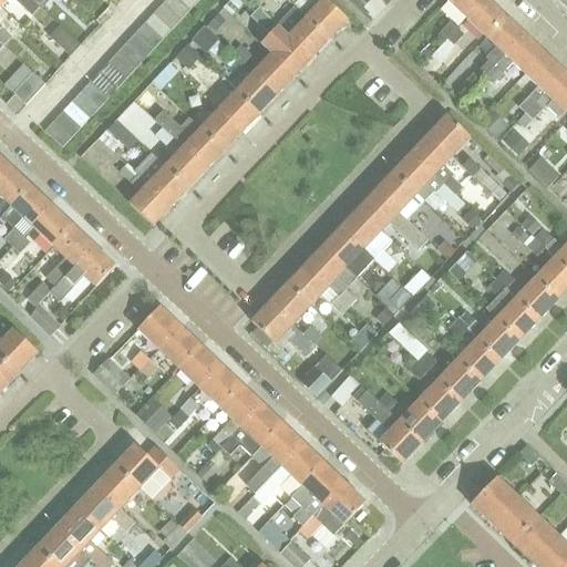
[(29,0),(24,0),(20,4),(32,16),(38,9),(29,0)]
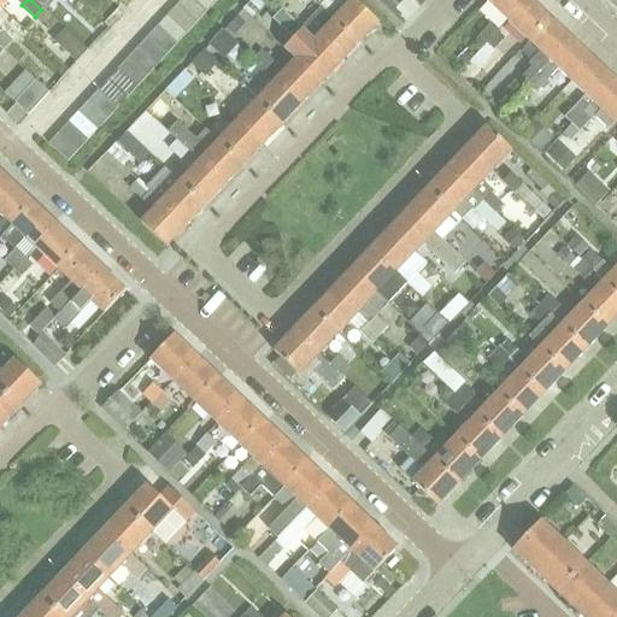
[(192,0),(178,0),(175,5),(195,23),(205,12),(192,0)]
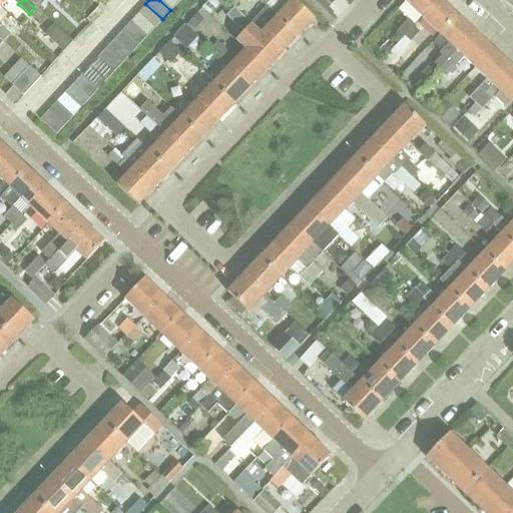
[(176,0),(159,0),(170,10),(178,1),(176,0)]
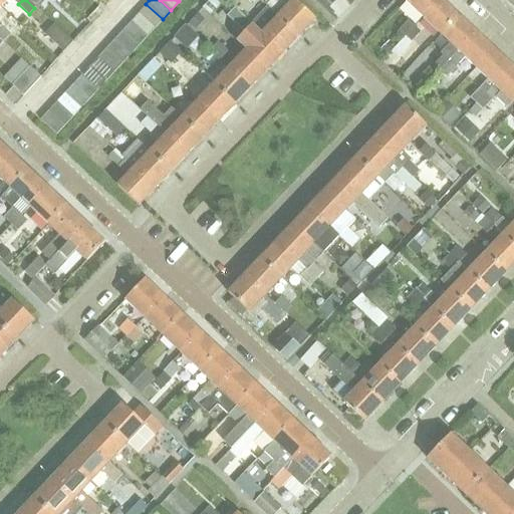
[(316,18),(296,0),(261,0),(267,5),(278,15),(299,35),(316,18)]
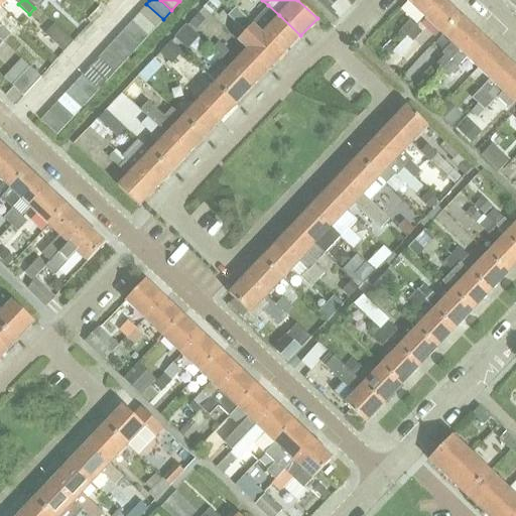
[(315,0),(327,9),(335,0),(315,0)]
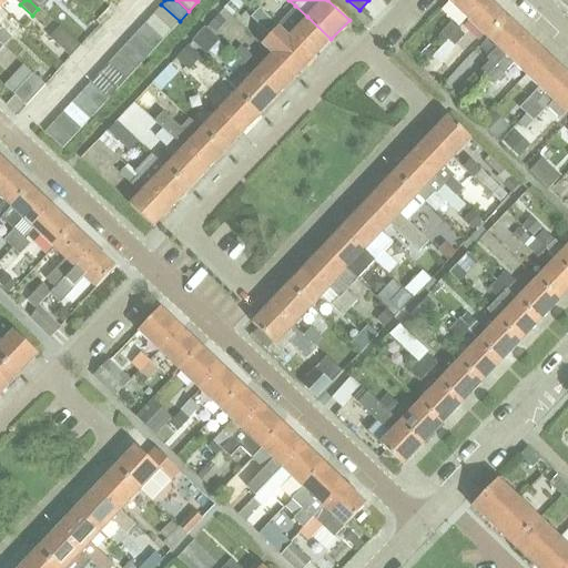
[(466,20),(485,0),(446,0),(446,1),(466,20)]
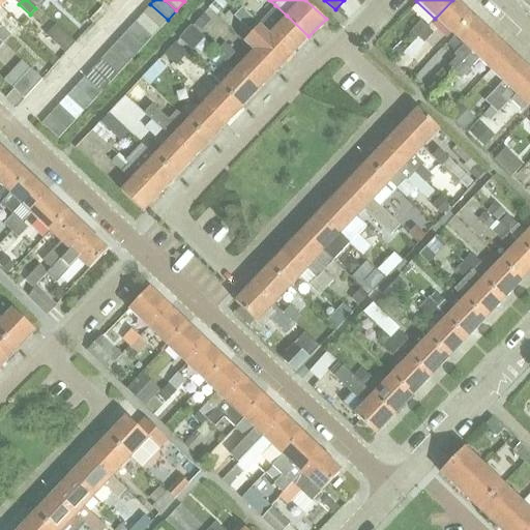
[(453,0),(452,0),(435,19),(453,36),(472,18),(453,0)]
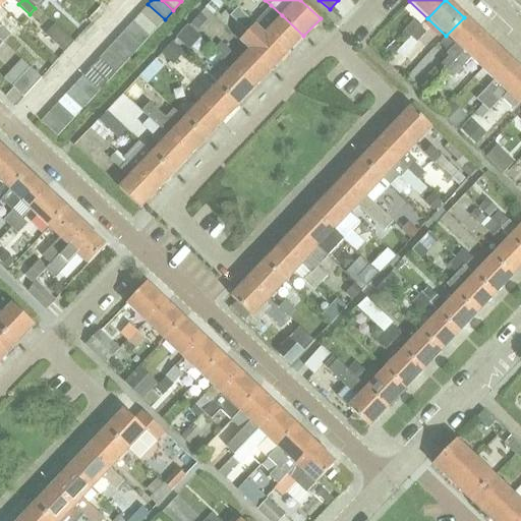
[(165,19),(148,4),(139,13),(156,29),(165,19)]
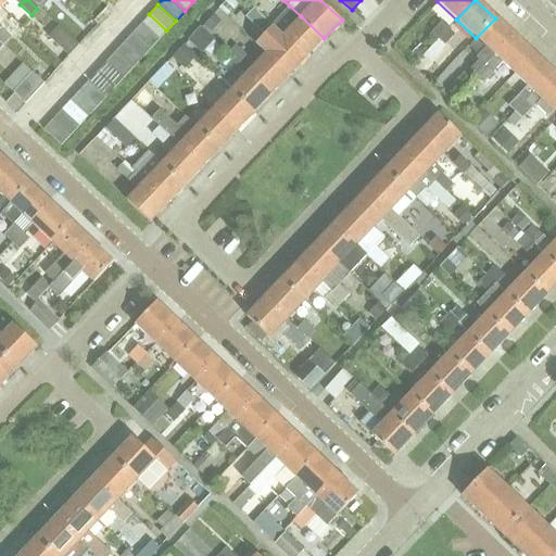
[(289,5),(270,26),(281,36),(283,35),(288,38),(306,57),(324,38),(301,16),(289,5)]
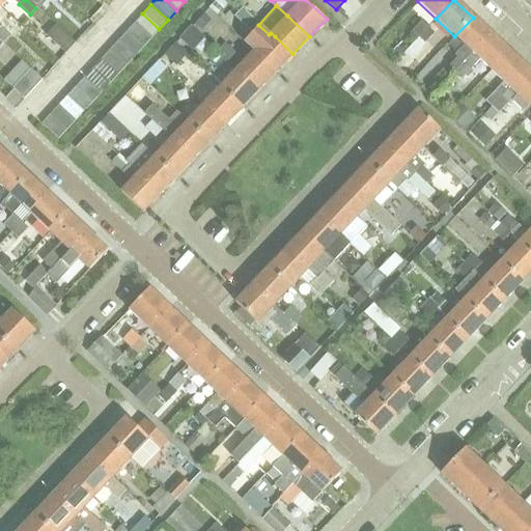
[(292,54),(275,36),(271,33),(269,34),(258,25),(242,8),(233,17),(252,34),(245,43),(254,51),(276,72),(292,54)]
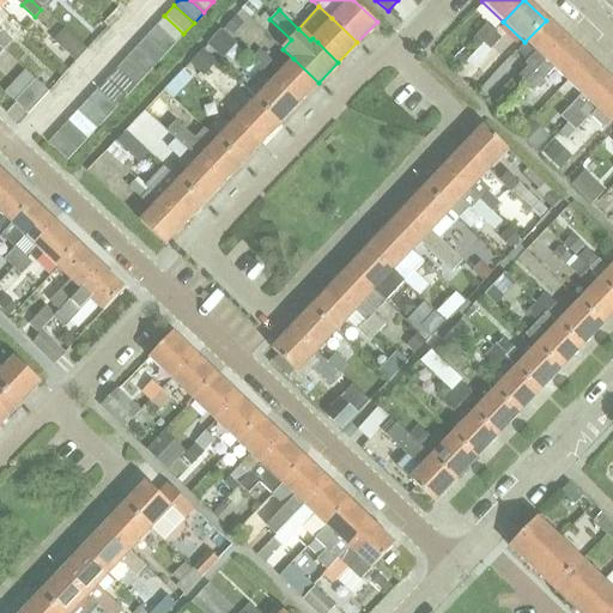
[(164,16),(155,26),(174,44),(183,34),(164,16)]
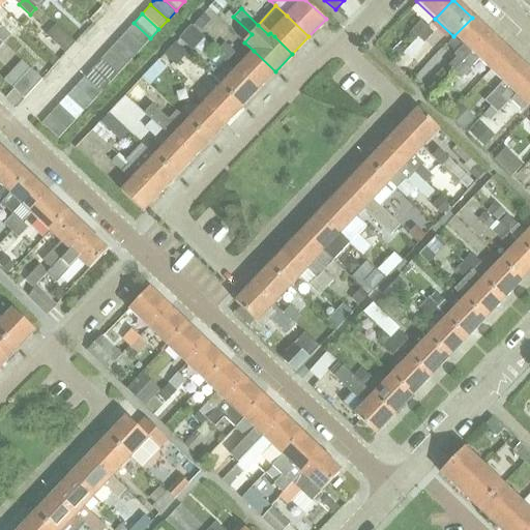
[(203,16),(194,26),(201,32),(210,23),(203,16)]
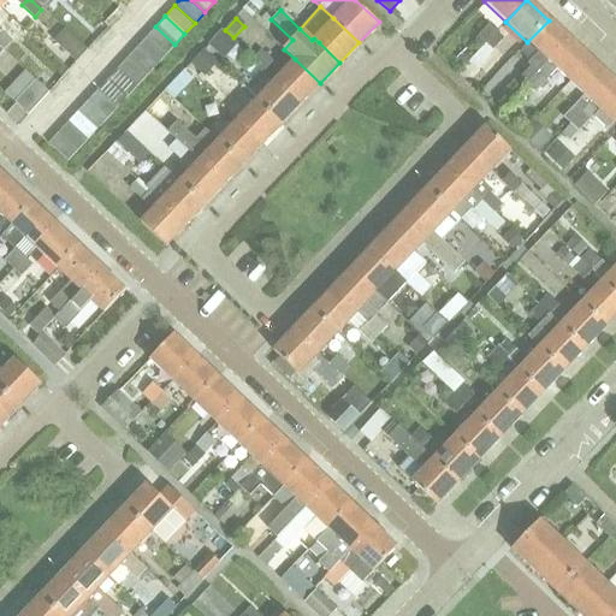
[(549,21),(527,42),(539,55),(531,65),(520,77),(527,84),(569,40),(549,21)]
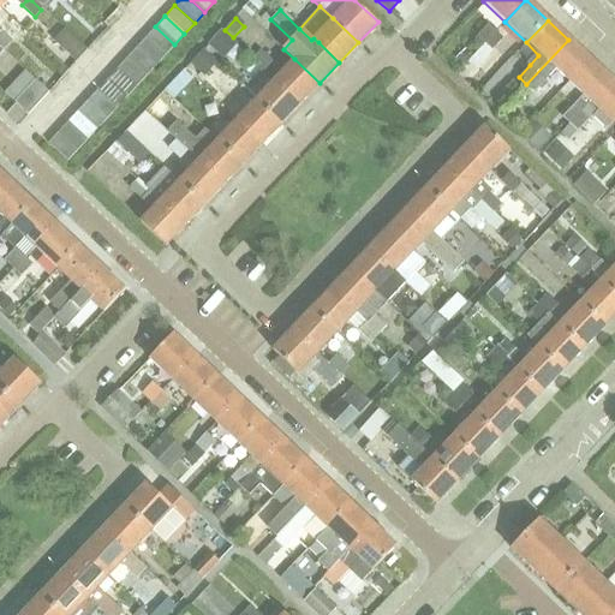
[(483,43),(494,33),(487,25),(476,36),(483,43)]
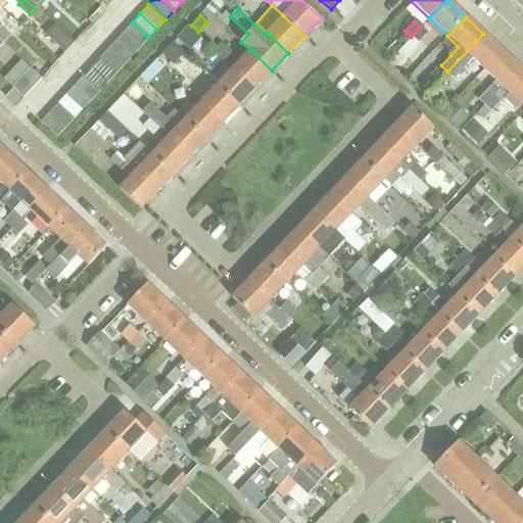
[(148,38),(132,22),(124,31),(140,46),(148,38)]
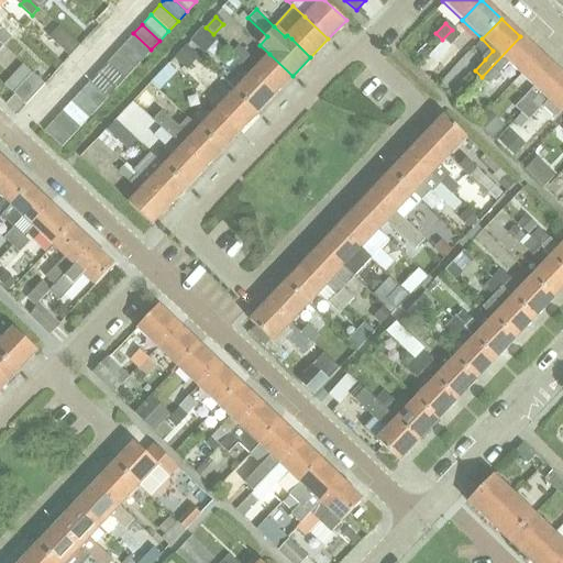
[(0,44),(2,46),(11,37),(0,26),(0,44)]
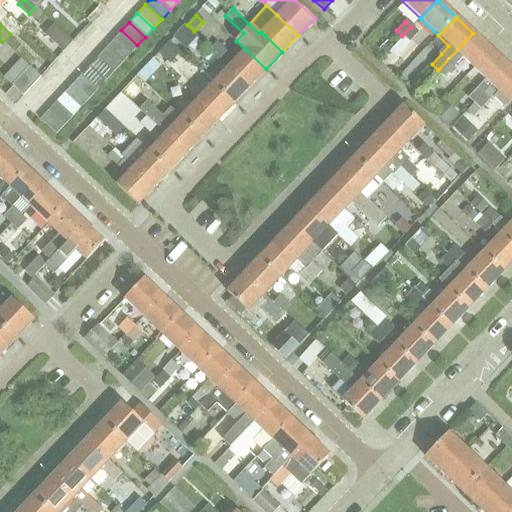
[(53,24),(44,34),(63,51),(72,42),(53,24)]
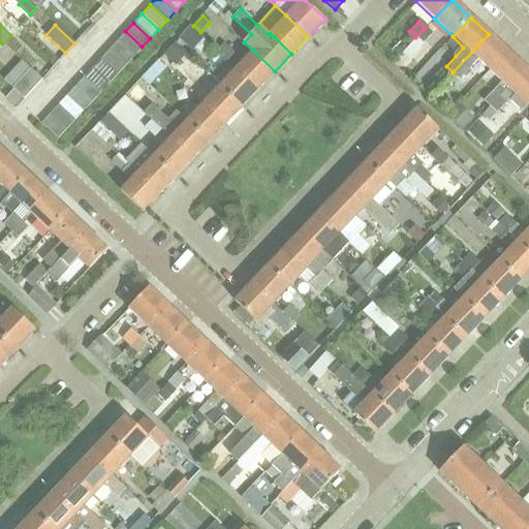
[(189,28),(179,40),(191,53),(203,40),(189,28)]
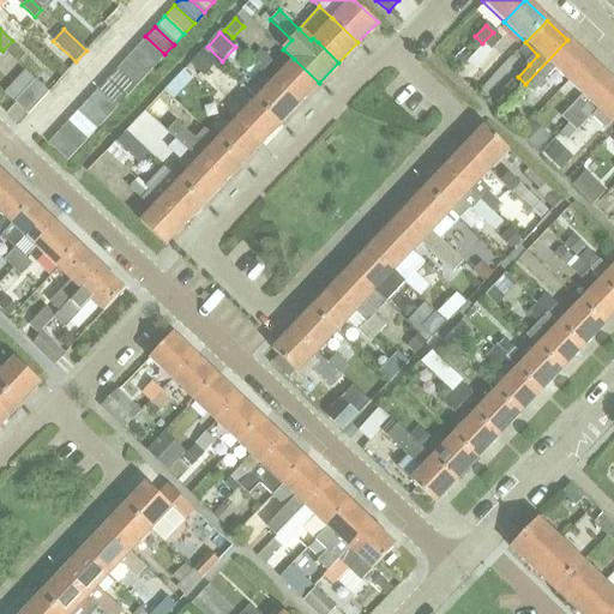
[(473,68),(500,40),(493,32),(482,43),(465,61),(473,68)]
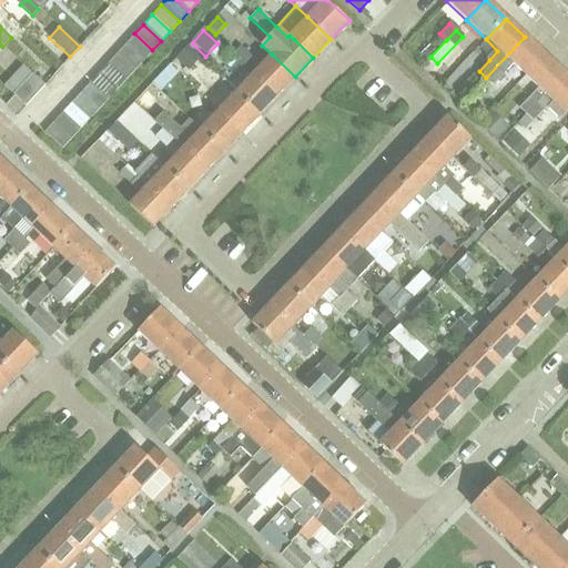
[(152,50),(134,33),(125,43),(143,60),(152,50)]
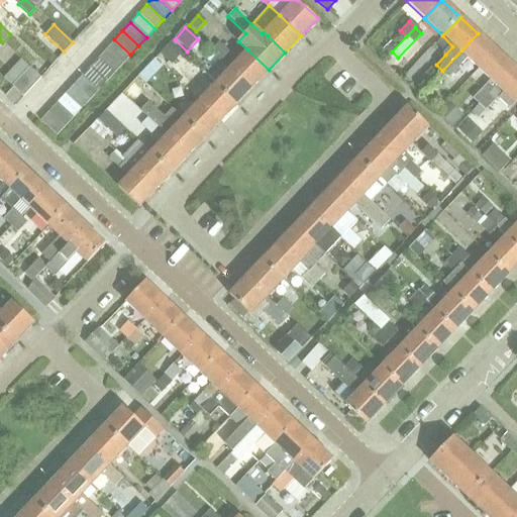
[(478,33),(442,71),(448,77),(456,68),(457,68),(466,59),(478,70),(496,50),(478,33)]
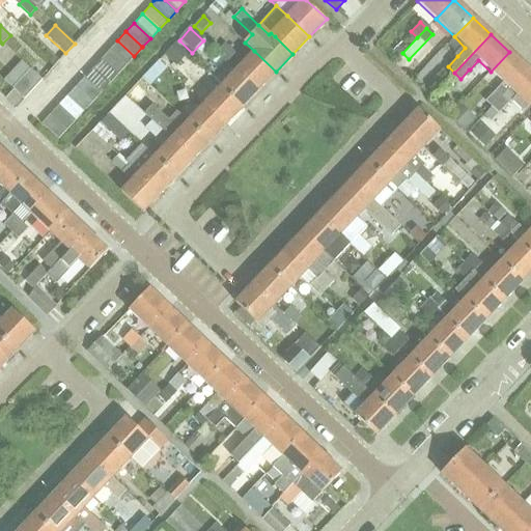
[(117,40),(108,50),(126,65),(134,56),(117,40)]
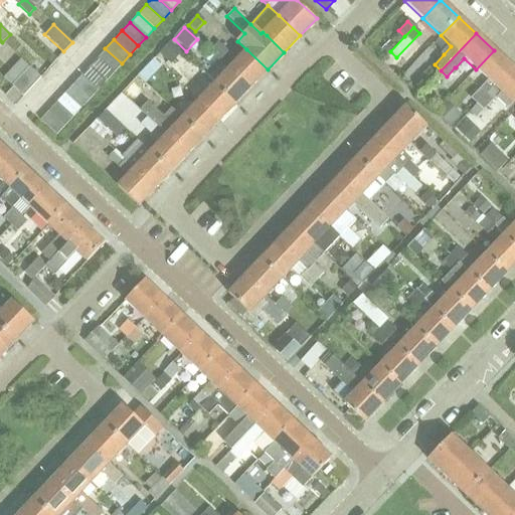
[(218,42),(211,49),(220,58),(227,52),(218,42)]
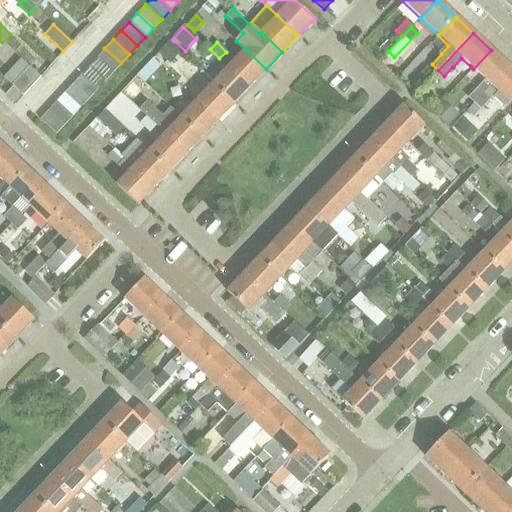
[(168,43),(157,54),(169,65),(180,54),(168,43)]
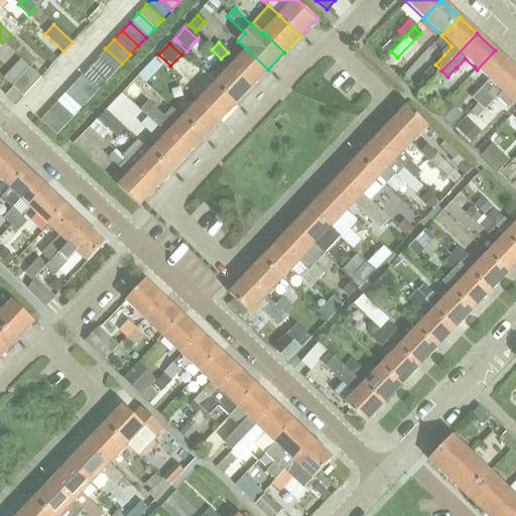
[(105,48),(97,57),(113,73),(122,63),(105,48)]
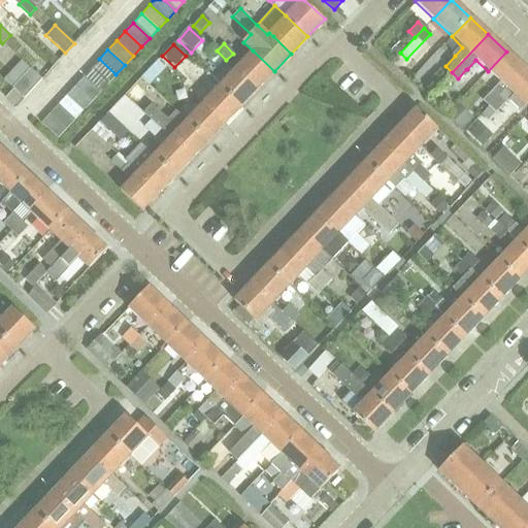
[(274,71),(253,51),(235,68),(258,89),(274,71)]
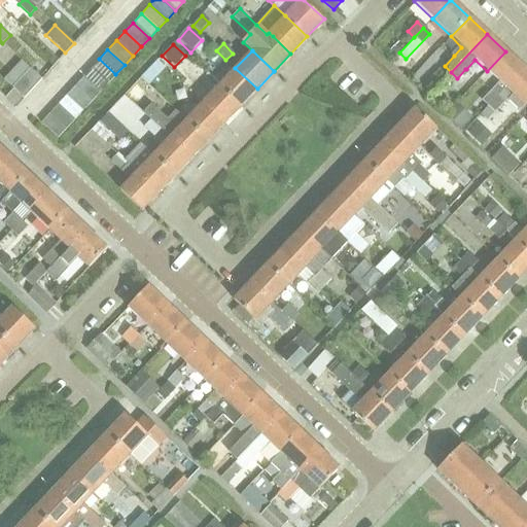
[(505,51),(487,71),(498,82),(481,101),(487,107),(504,88),(523,68),(505,51)]
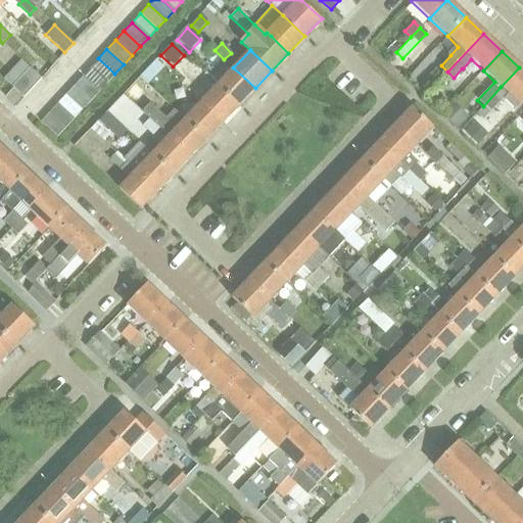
[(98,58),(90,67),(106,83),(114,74),(98,58)]
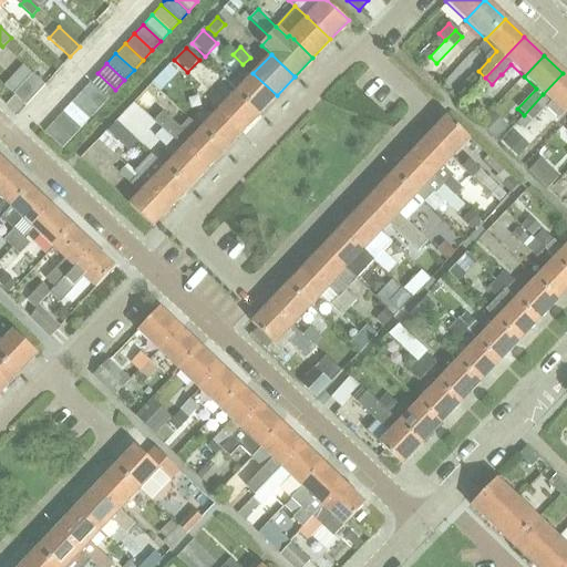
[(98,73),(89,83),(106,100),(115,90),(98,73)]
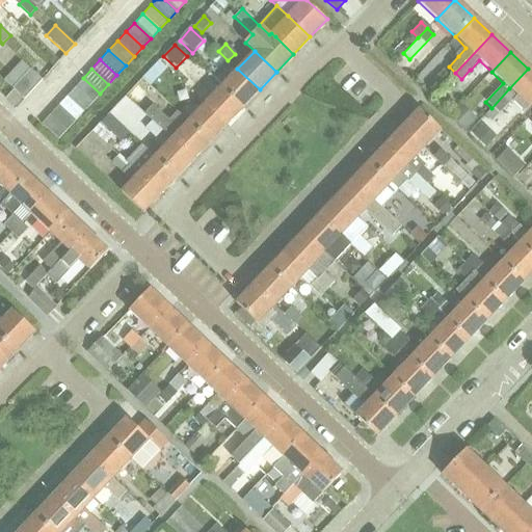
[(260,89),(237,69),(220,85),(243,107),(260,89)]
